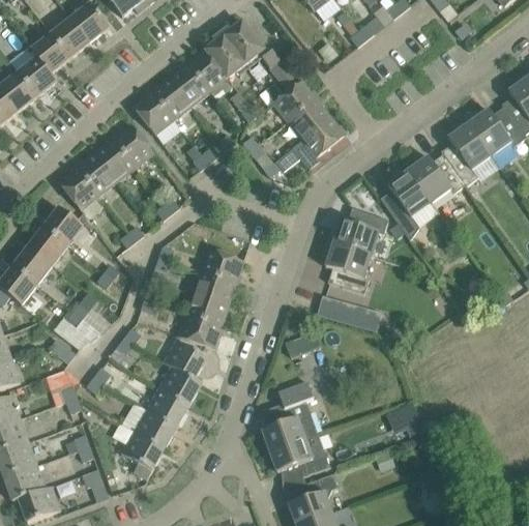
[(146,5),(142,0),(109,0),(122,17),(134,7),(138,12),(146,5)]
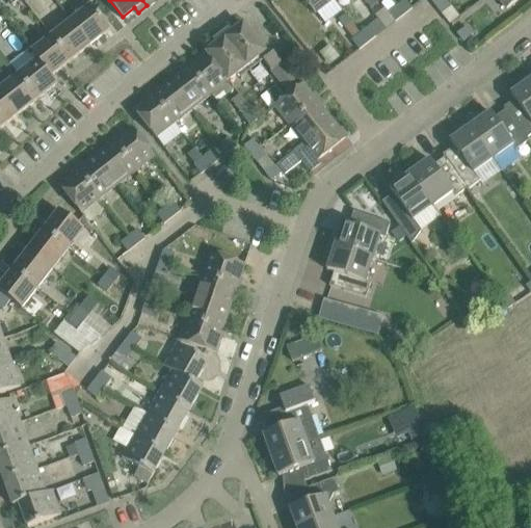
[(306,0),(315,10),(327,0),(306,0)]
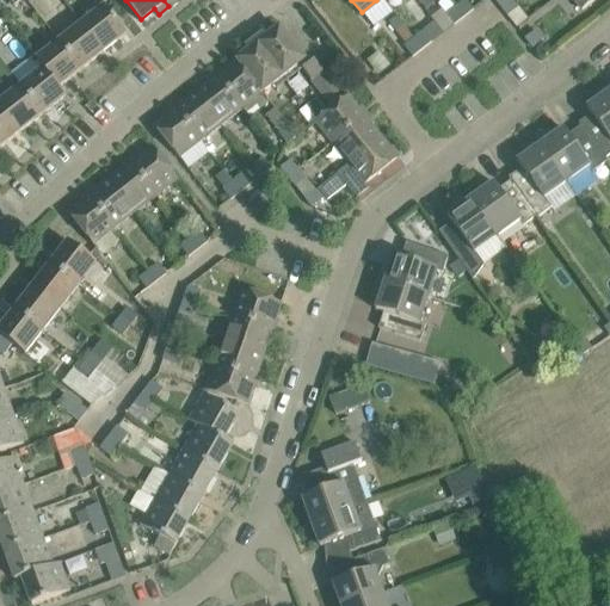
[(458,0),(454,4),(462,14),(473,6),(468,0),(458,0)]
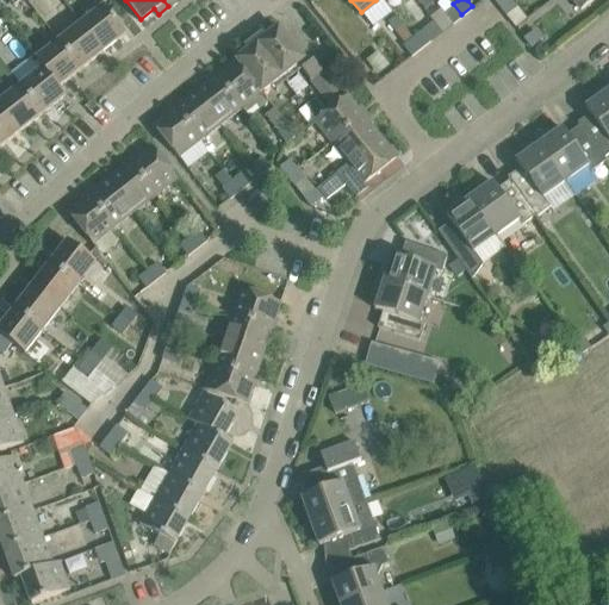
[(501,0),(498,2),(507,11),(517,4),(514,0),(501,0)]
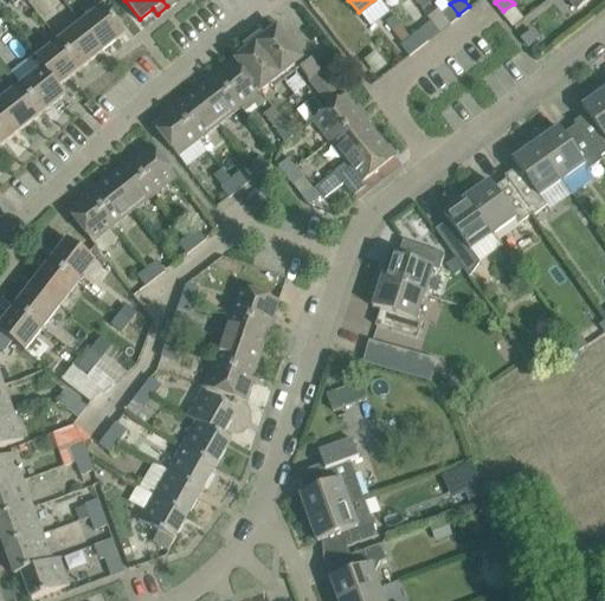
[(103,2),(81,20),(102,47),(124,30),(103,2)]
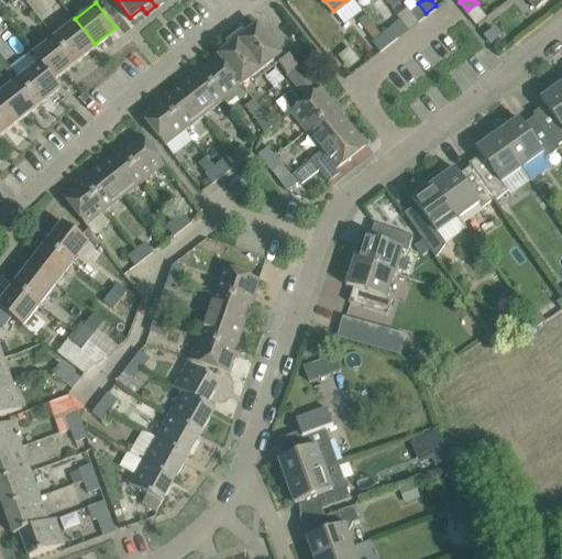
[(418,3),(398,19),(406,29),(426,13),(418,3)]
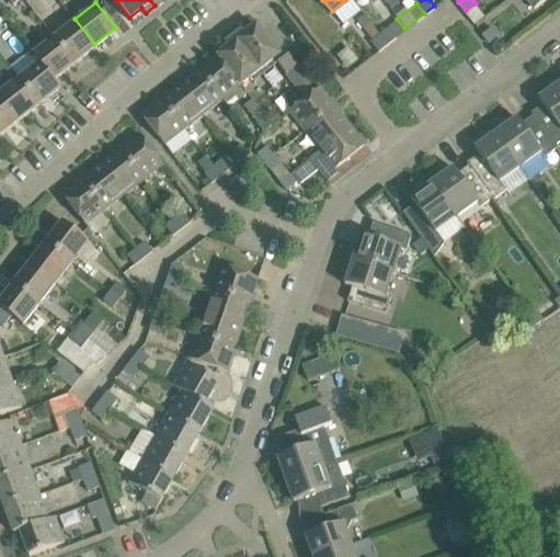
[(75,19),(54,35),(75,60),(94,44),(75,19)]
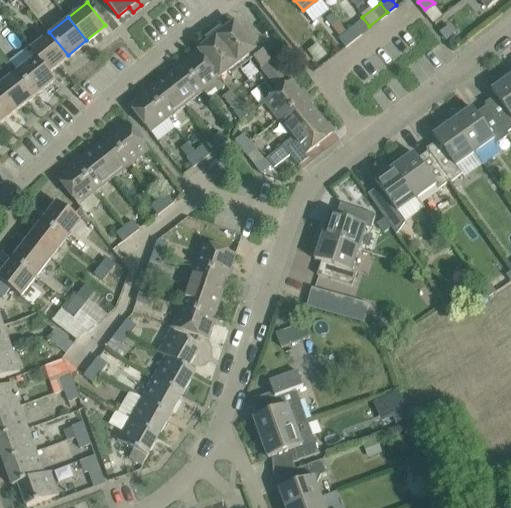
[(362,17),(346,30),(353,38),(369,26),(362,17)]
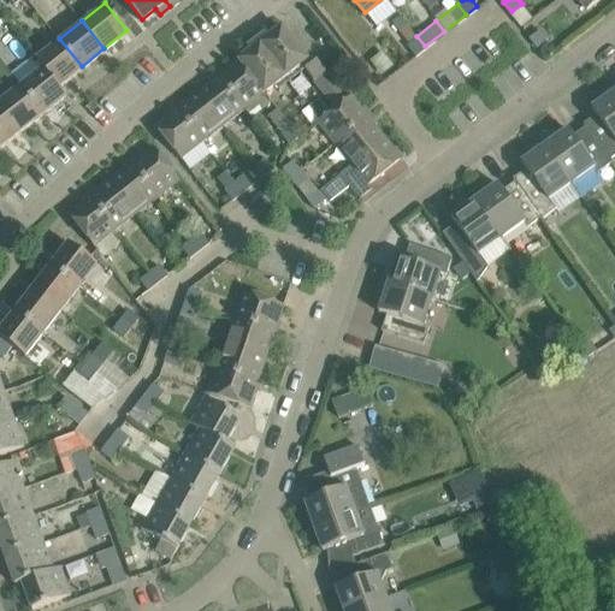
[(282,24),(240,57),(265,90),(307,57),(282,24)]
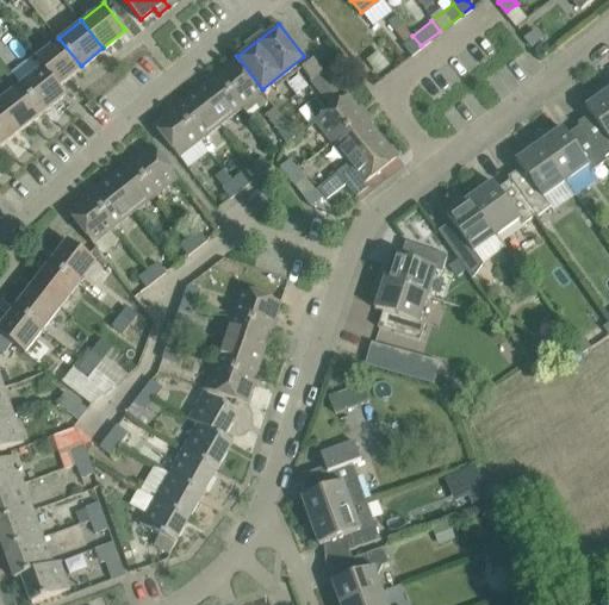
[(523,35),(527,39),(532,44),(542,37),(534,26),(523,35)]
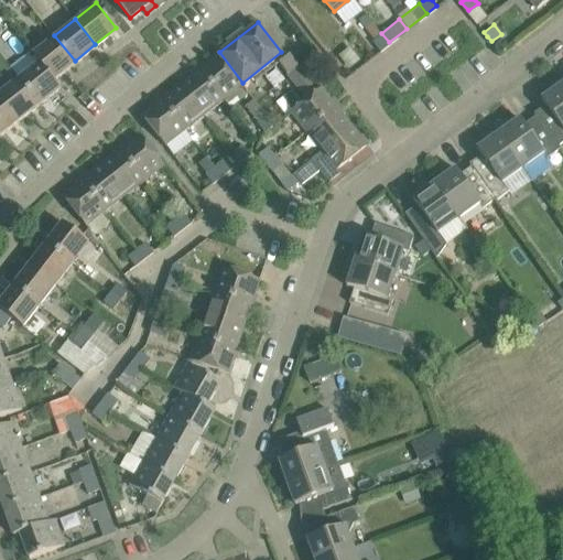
[(389,42),(381,33),(372,40),(380,50),(389,42)]
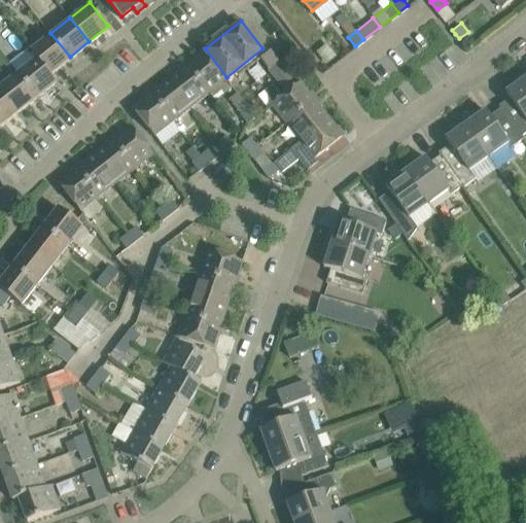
[(30,48),(36,57),(50,72),(70,57),(50,33),(30,48)]
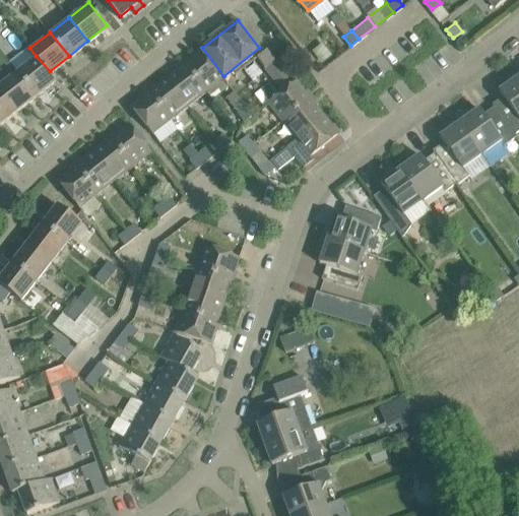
[(202,48),(184,62),(205,89),(223,76),(202,48)]
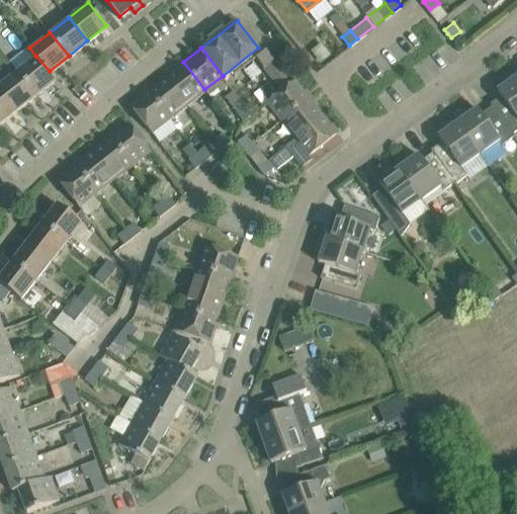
[(35,56),(17,70),(35,93),(56,78),(50,71),(35,56)]
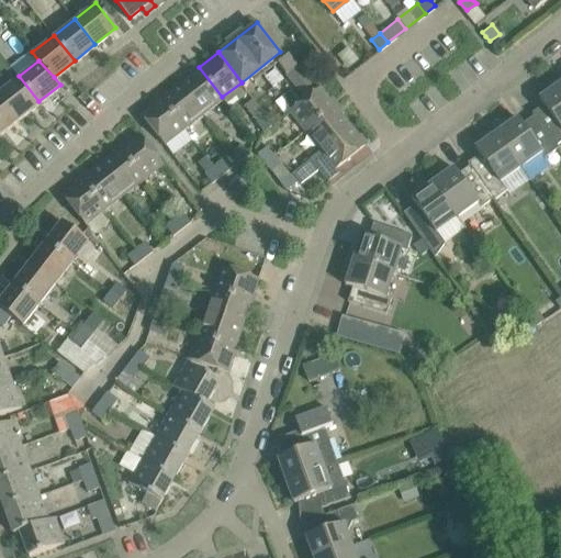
[(199,67),(179,82),(203,112),(222,97),(199,67)]
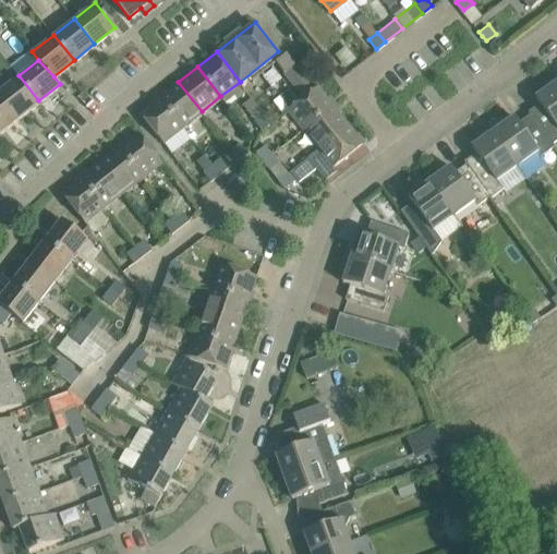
[(301,68),(290,76),(304,95),(315,86),(301,68)]
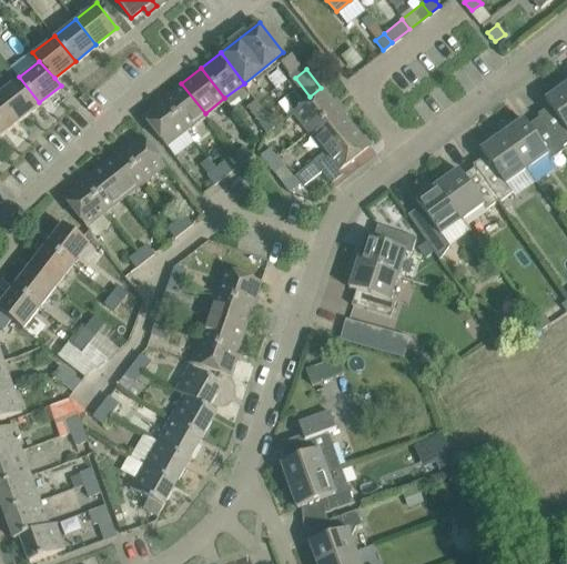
[(549,102),(538,111),(563,144),(566,140),(566,80),(563,74),(554,81),(558,88),(545,97),(549,102)]
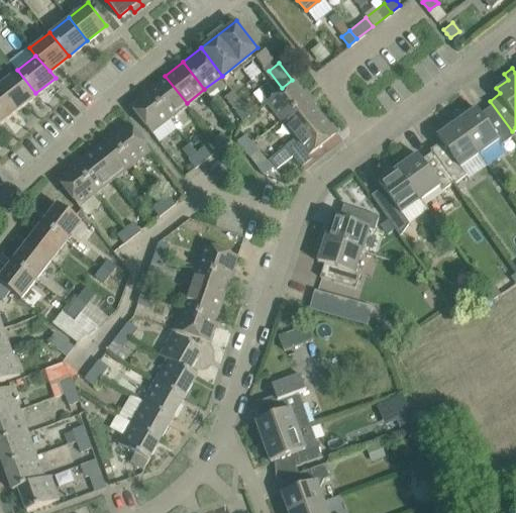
[(17,70),(0,83),(0,87),(16,108),(35,93),(17,70)]
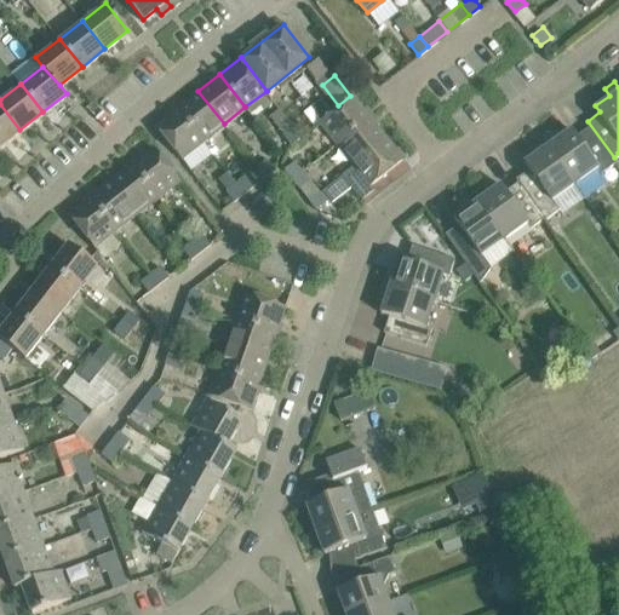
[(198,91),(177,107),(202,141),(224,124),(198,91)]
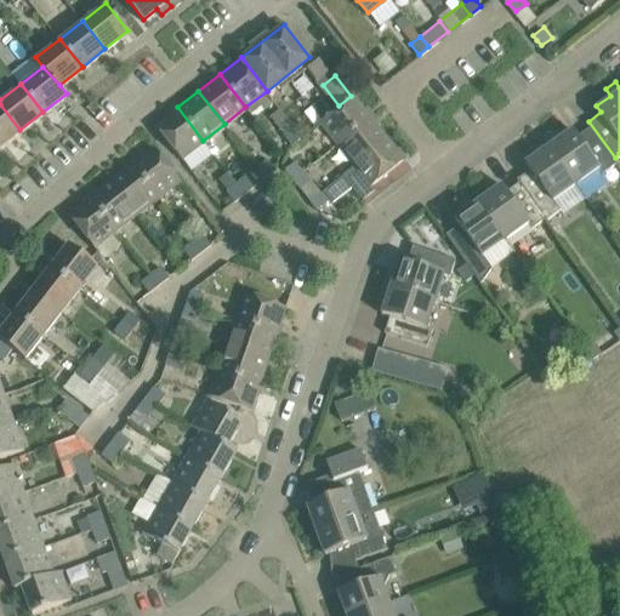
[(339,106),(320,120),(337,141),(370,115),(353,93),(351,96),(339,106)]
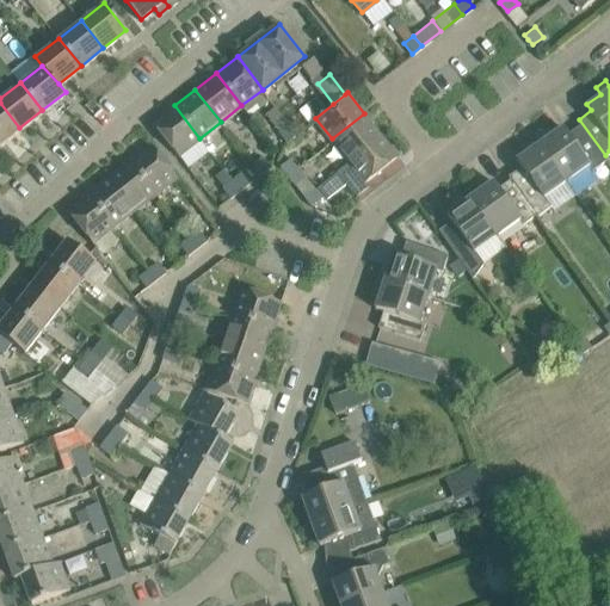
[(0,143),(19,128),(0,103),(0,143)]
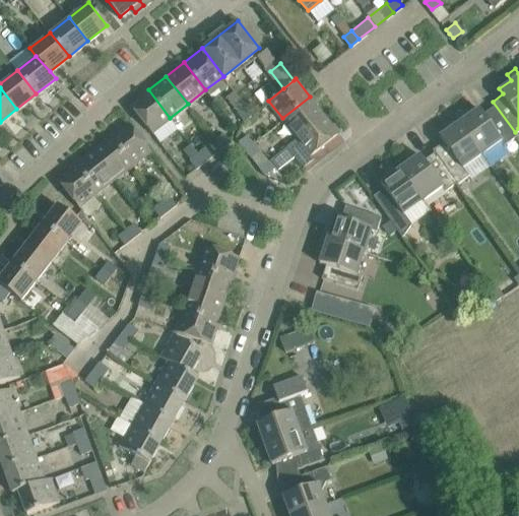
[(148,89),(130,104),(151,131),(170,118),(148,89)]
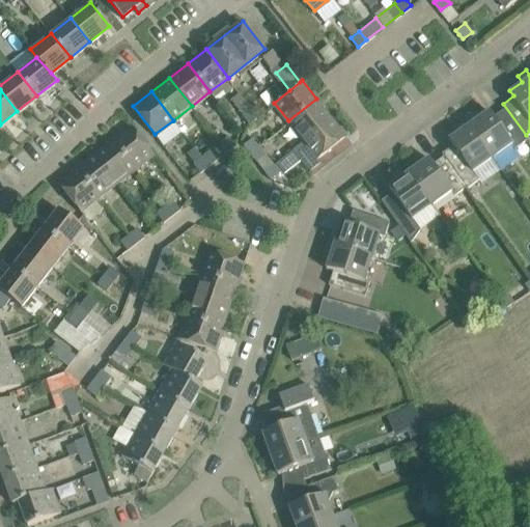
[(230,96),(248,121),(256,115),(238,91),(230,96)]
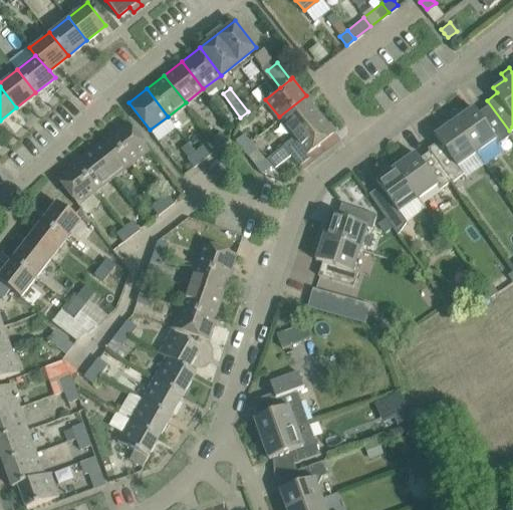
[(279,116),(292,135),(320,113),(306,95),(279,116)]
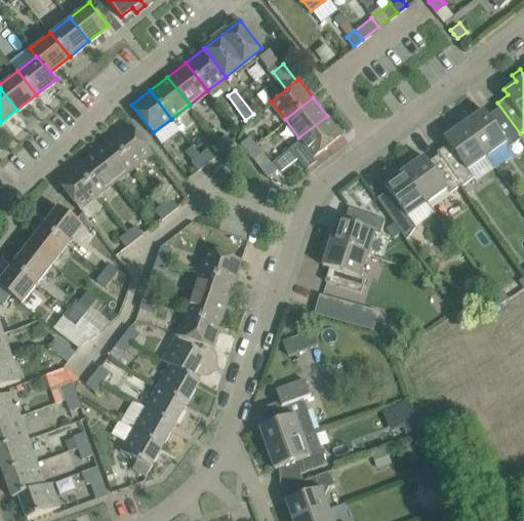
[(468,111),(459,116),(487,154),(506,141),(509,145),(521,136),(520,133),(497,103),(496,104),(498,106),(488,113),(484,108),(472,116),(468,111)]
